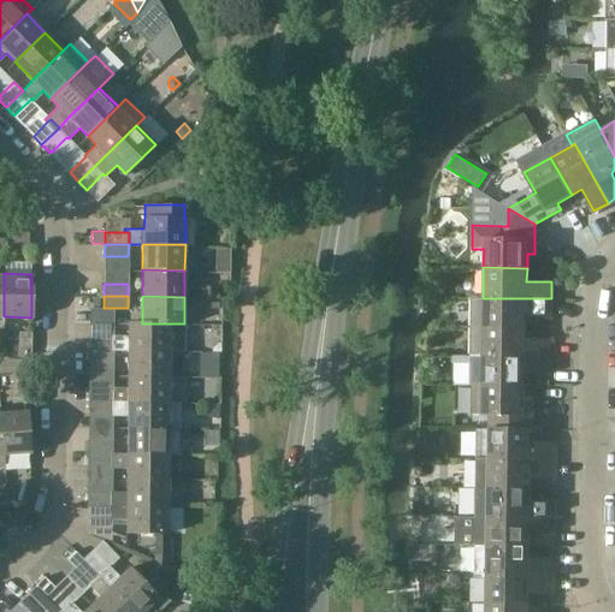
[(471,297),(471,327),(526,327),(526,315),(551,315),(551,298),(483,298),(471,297)]
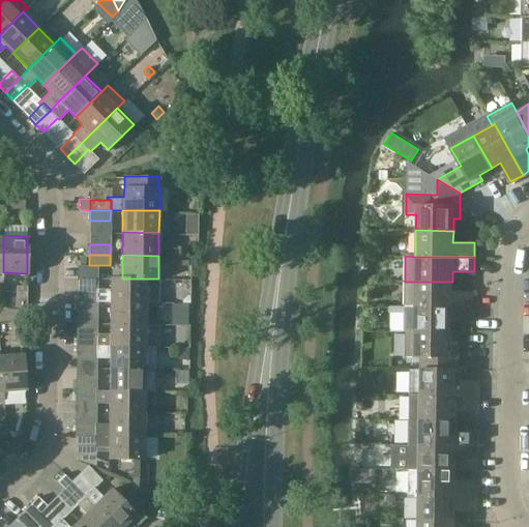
[(146,279),(122,279),(122,277),(110,277),(110,288),(97,288),(97,290),(77,290),(77,300),(97,300),(110,300),(146,301),(158,301),(158,279),(146,279)]
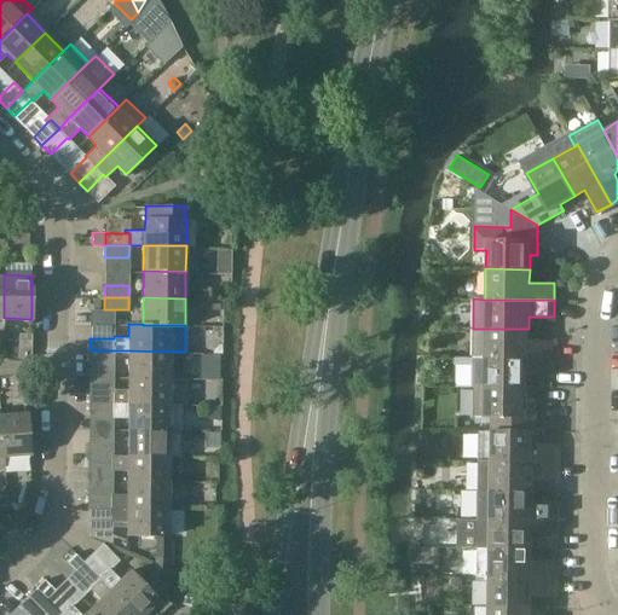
[(472,358),(473,358),(553,359),(553,341),(529,341),(529,329),(473,329),(472,358)]
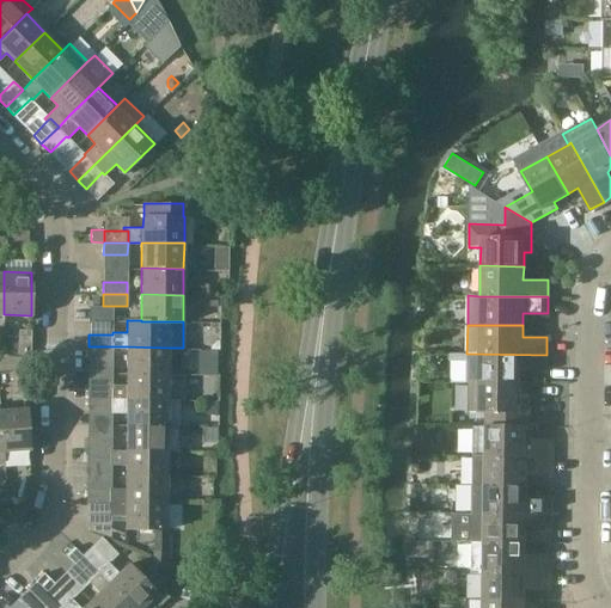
[(18,352),(30,352),(30,329),(18,329),(18,352)]
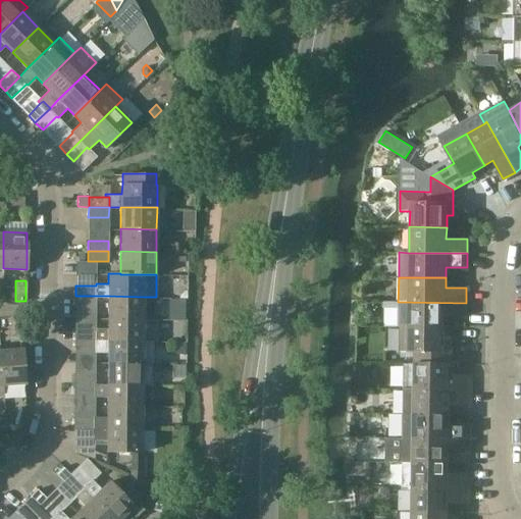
[(96,296),(75,296),(74,306),(95,306),(96,296)]
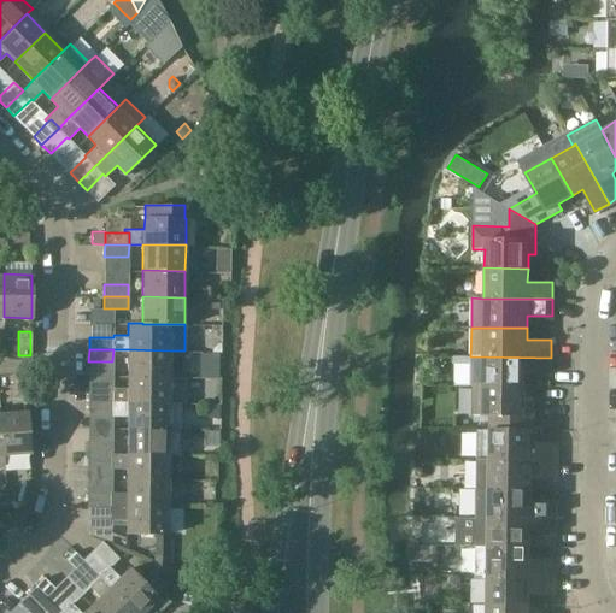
[(127,377),(169,377),(170,351),(128,349),(127,377)]
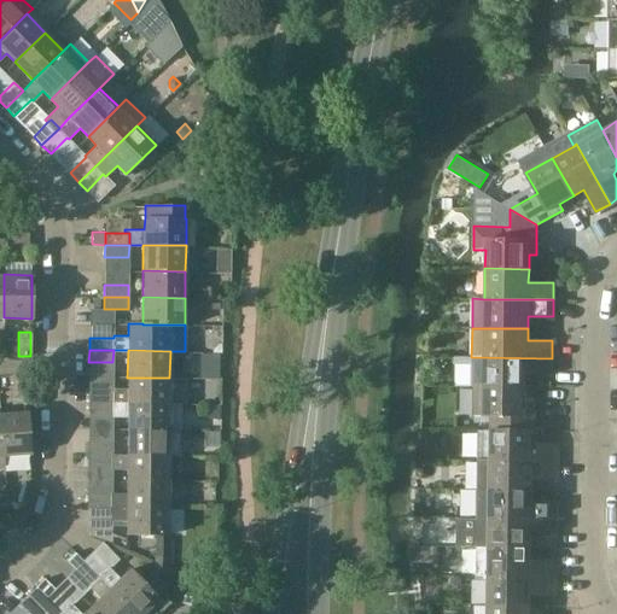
[(472,386),(475,386),(527,387),(527,374),(552,374),(552,358),(472,357),(472,386)]
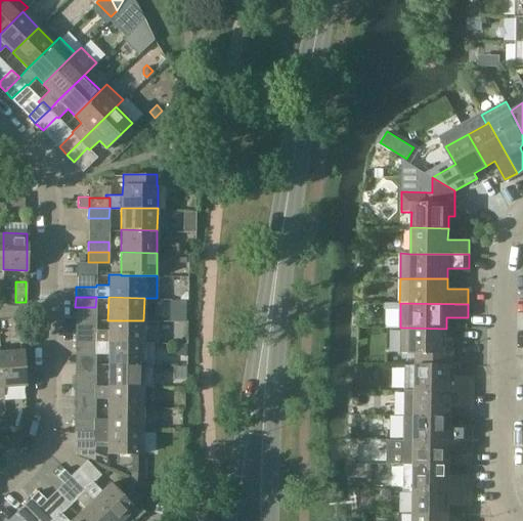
[(10,317),(11,338),(23,337),(20,316),(10,317)]
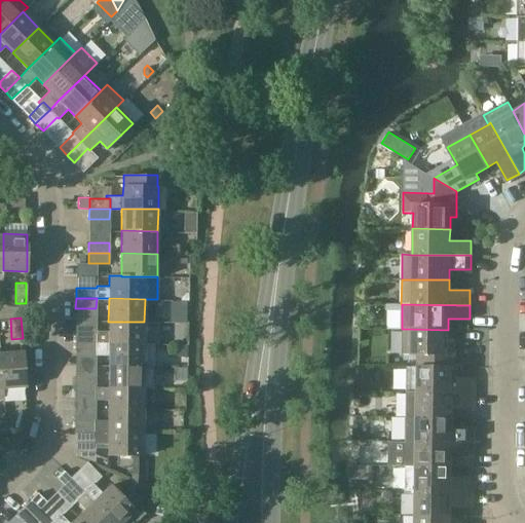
[(75,342),(144,343),(144,322),(108,322),(108,330),(96,330),(96,332),(75,332),(75,342)]
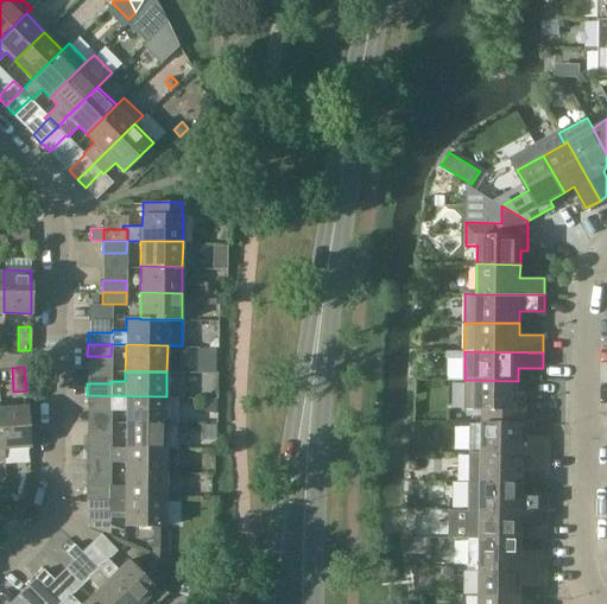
[(494,409),(494,423),(525,424),(525,395),(518,395),(518,381),(467,380),(466,409),(494,409)]
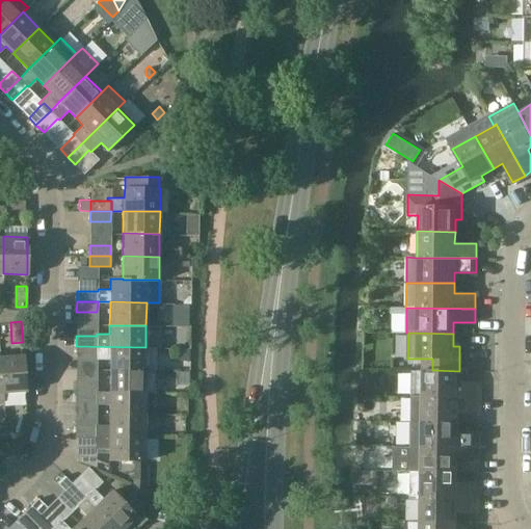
[(109,369),(154,370),(154,347),(145,347),(76,346),(76,356),(97,356),(97,360),(109,360),(109,369)]
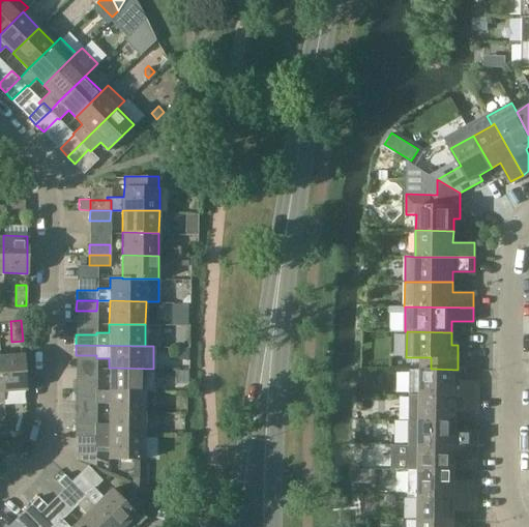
[(0,354),(3,391),(26,389),(23,352),(0,354)]
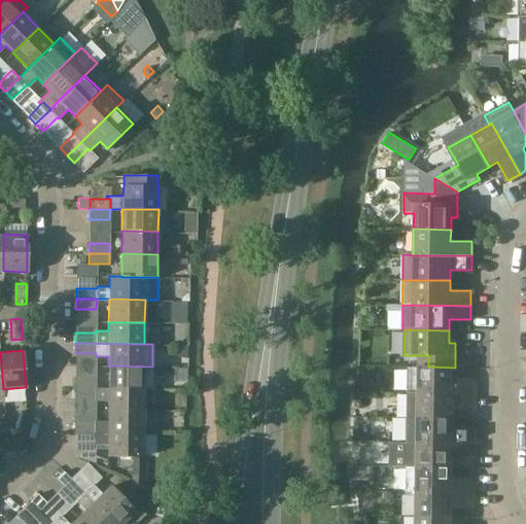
[(108,387),(144,388),(152,388),(152,367),(108,365),(108,387)]
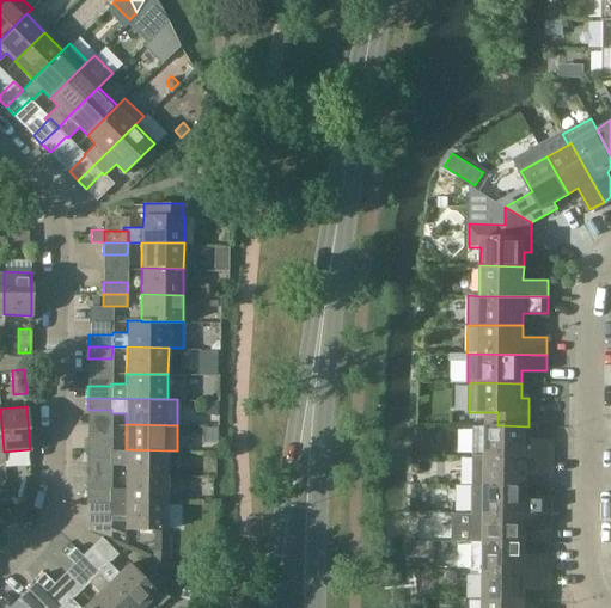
[(472,455),(484,455),(553,456),(553,440),(529,438),(529,427),(498,425),(474,425),(472,455)]
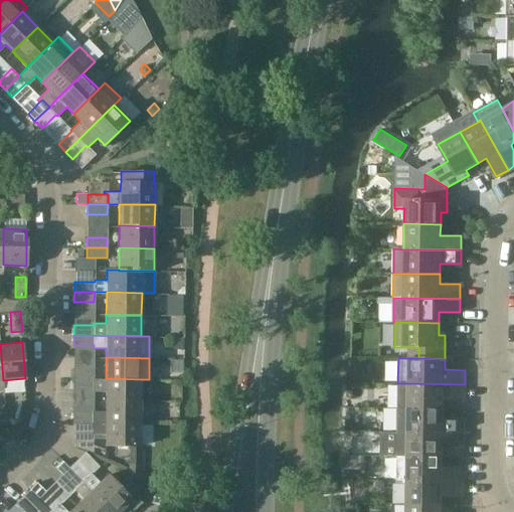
[(73,368),(73,378),(94,378),(94,369),(73,368)]
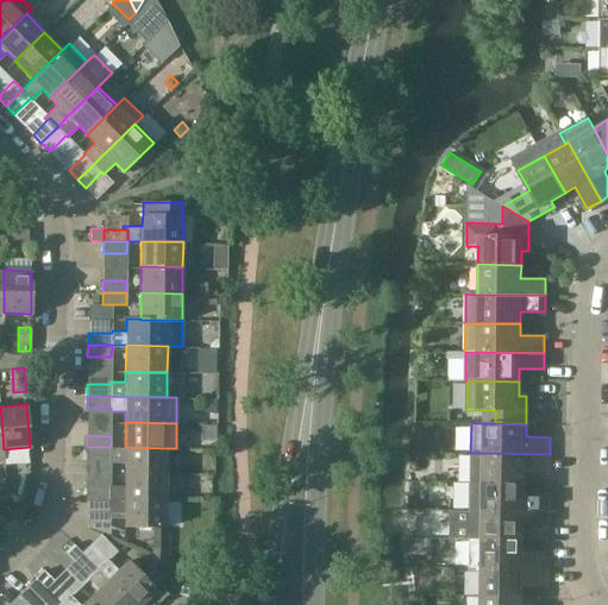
[(125,462),(124,473),(165,474),(167,448),(125,447),(111,447),(87,447),(87,459),(110,460),(108,461),(125,462)]
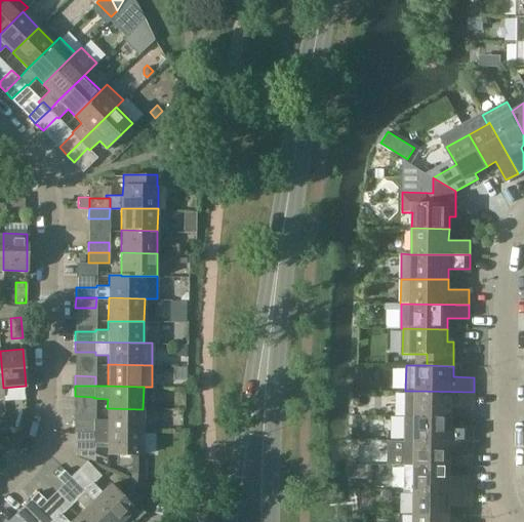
[(415,412),(415,415),(452,416),(452,406),(474,406),(474,392),(415,391),(405,391),(405,412),(415,412)]
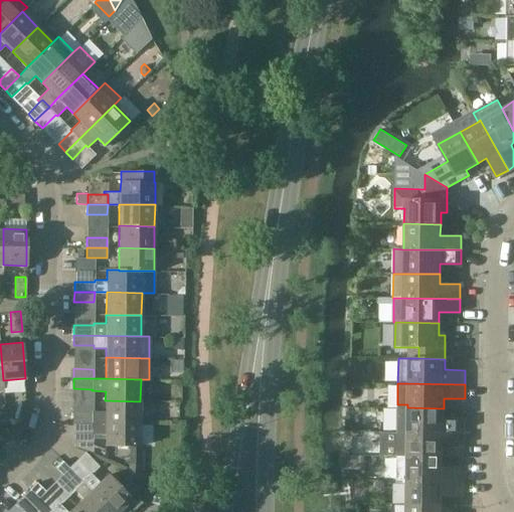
[(72,412),(72,422),(140,422),(140,401),(105,400),(105,410),(92,410),(92,412),(72,412)]
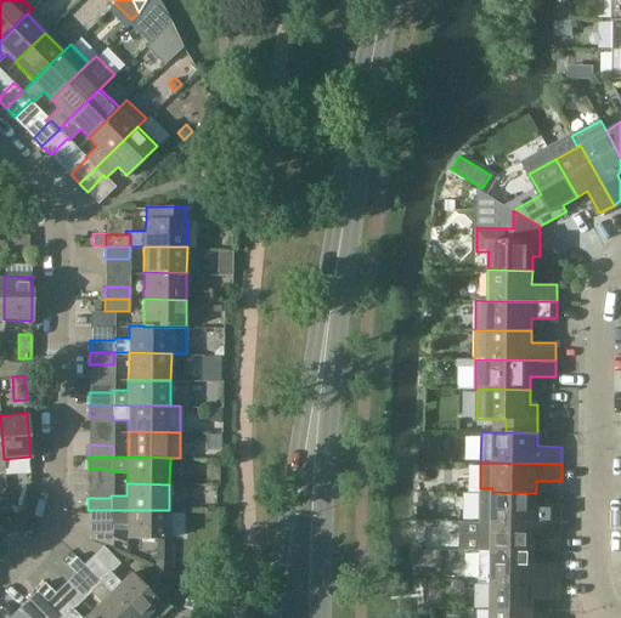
[(480,488),(479,521),(560,522),(560,505),(536,504),(536,493),(492,492),(492,488),(480,488)]
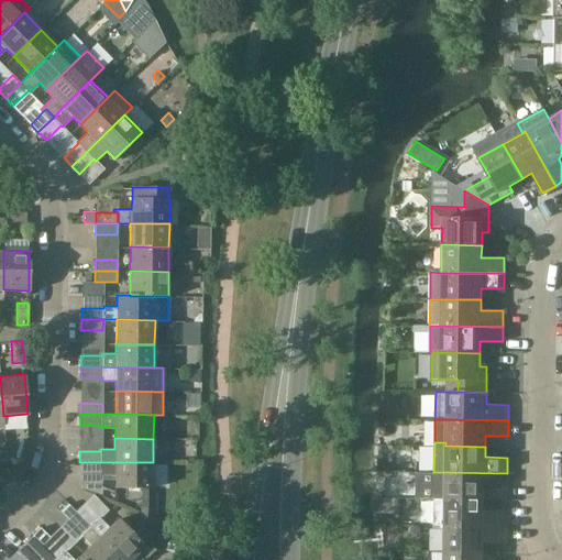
[(396,460),(375,459),(375,469),(395,470),(396,460)]
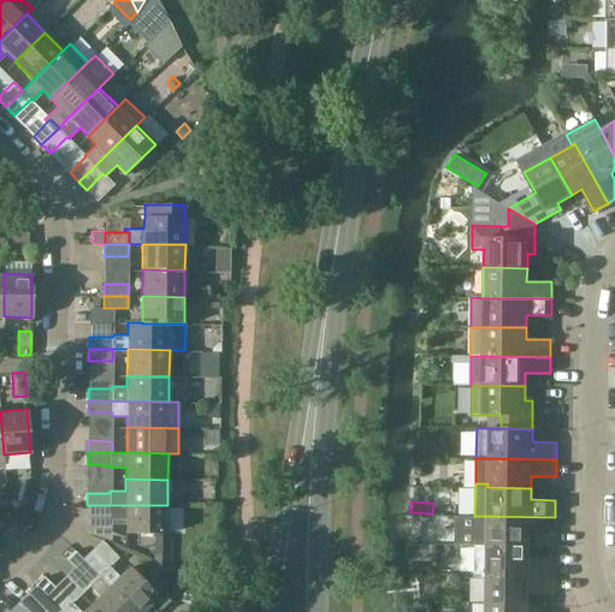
[(167,505),(87,505),(87,517),(110,517),(110,518),(125,520),(125,533),(154,533),(167,533),(167,505)]
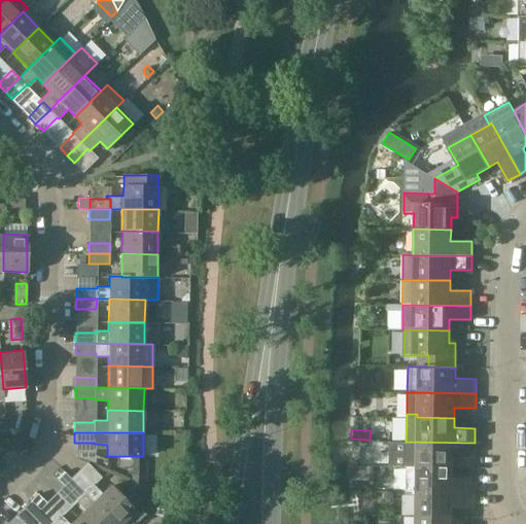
[(406,465),(416,465),(453,466),(453,457),(475,457),(475,443),(406,442),(406,465)]
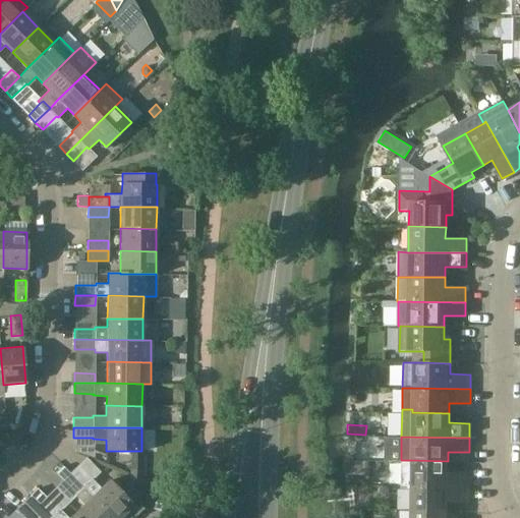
[(130,468),(141,468),(141,451),(130,451),(130,468)]
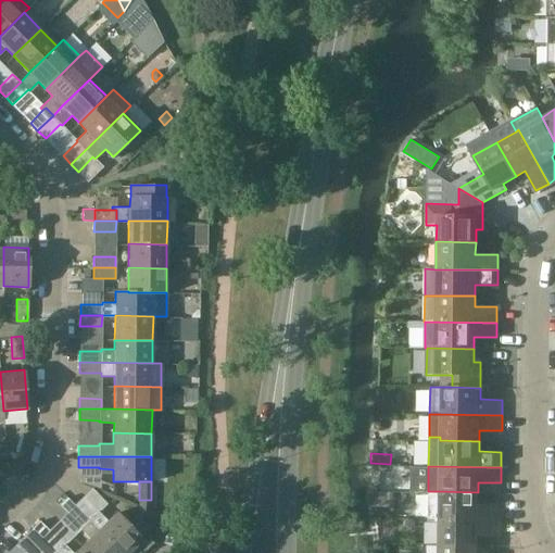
[(428,491),(428,518),(500,519),(501,504),(478,503),(478,492),(439,491),(428,491)]
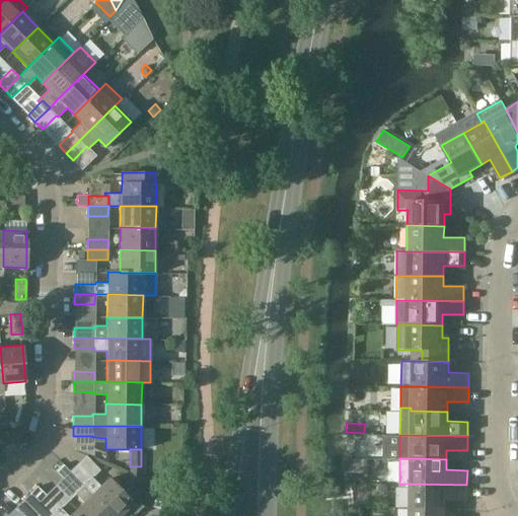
[(77,463),(70,470),(115,515),(130,515),(131,515),(134,515),(143,507),(133,495),(129,499),(108,477),(101,486),(91,476),(90,477),(77,463)]
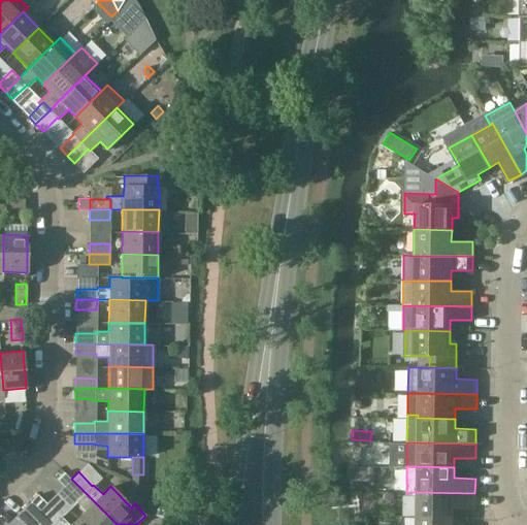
[(141,490),(143,474),(132,474),(131,489),(141,490)]
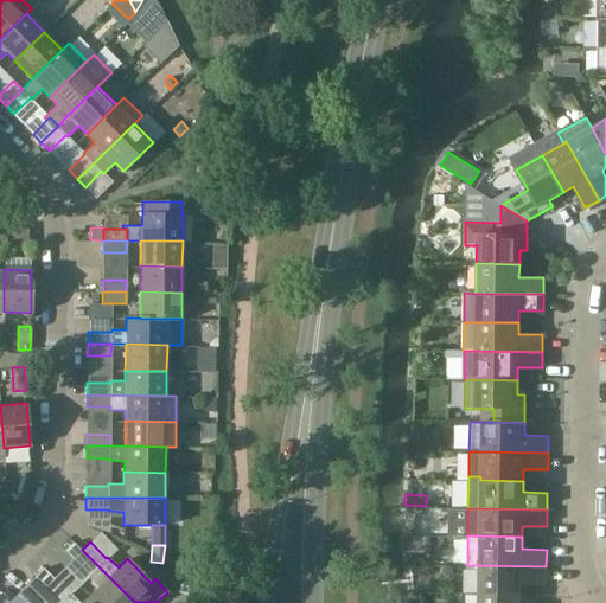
[(99,587),(90,595),(97,602),(134,602),(82,550),(74,558),(89,575),(88,576),(99,587)]
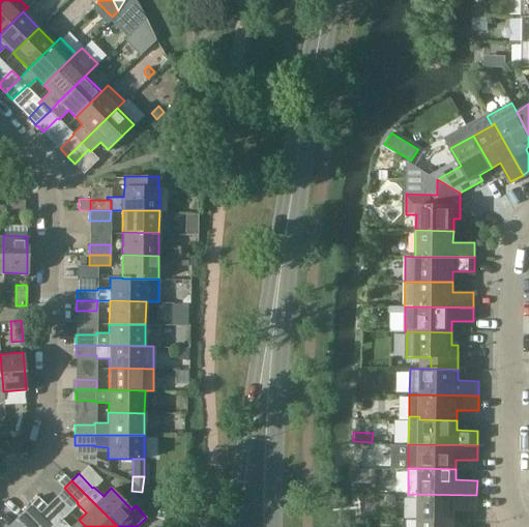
[(418,497),(417,519),(454,520),(456,509),(476,509),(476,495),(408,494),(408,497),(418,497)]
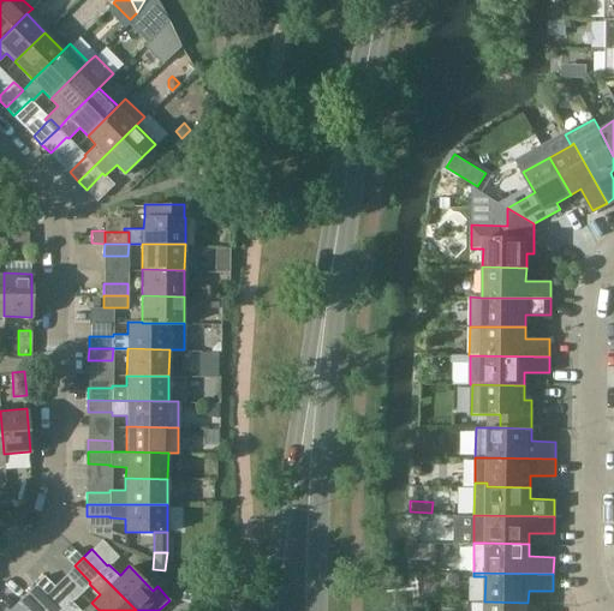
[(35,583),(46,594),(46,593),(63,610),(99,610),(91,603),(83,610),(82,610),(71,600),(70,601),(45,575),(35,583)]
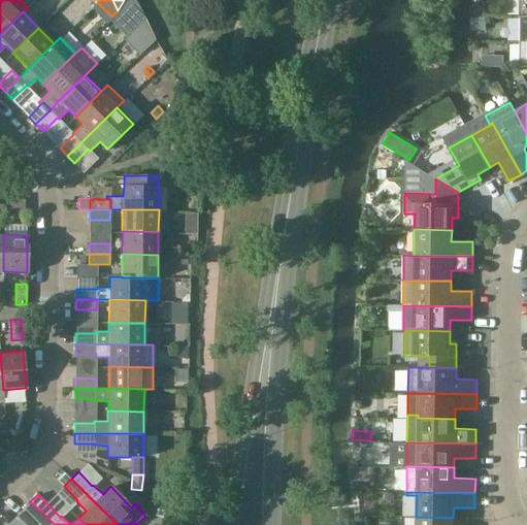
[(54,524),(39,510),(39,511),(30,501),(23,509),(39,524),(54,524)]
